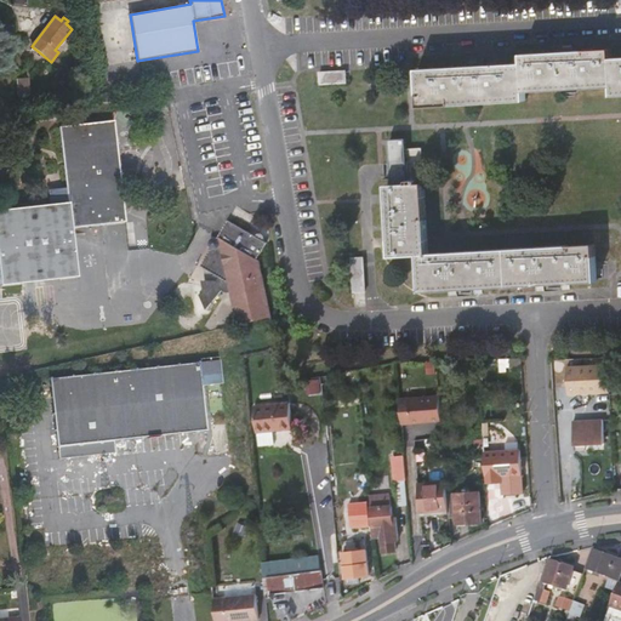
[(523,64),(419,70),(421,104),(525,98),(525,89),(560,87),(614,84),(614,93),(620,92),(620,58),(611,58),(611,50),(523,55),(523,64)]
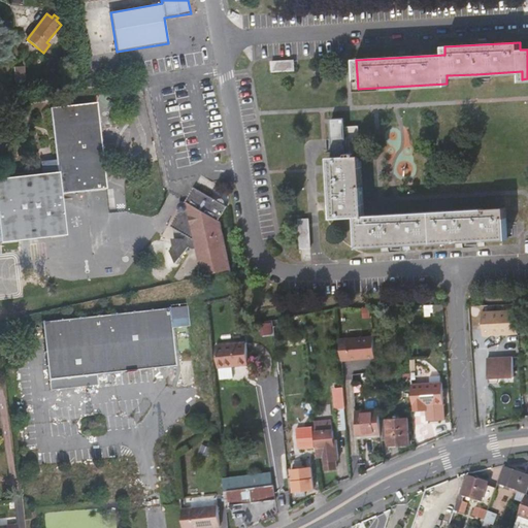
[(294,60),(272,61),(272,71),(295,70),(294,60)]
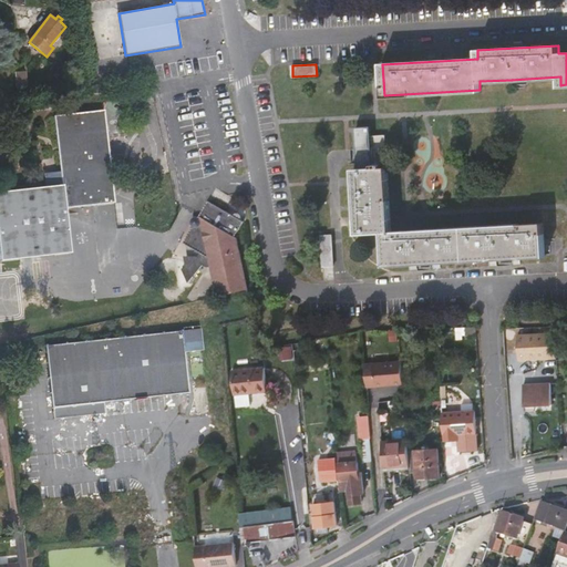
[(16,82),(26,81),(26,72),(16,72),(16,82)]
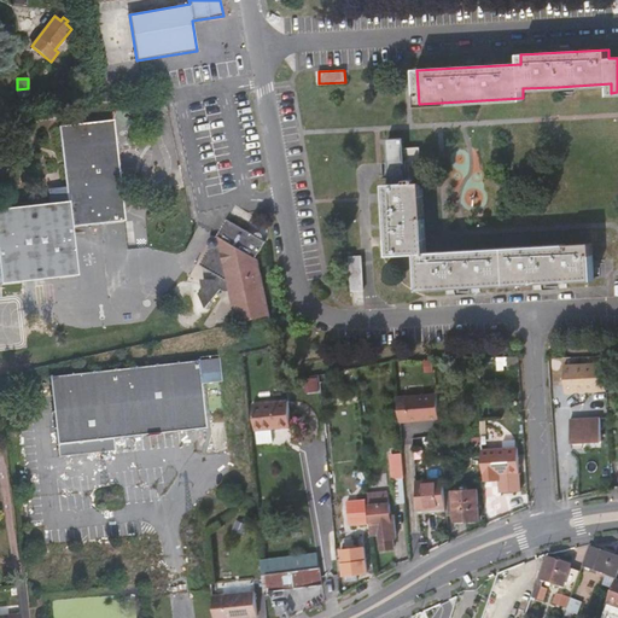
[(114,120),(58,127),(68,202),(0,209),(0,280),(0,285),(23,283),(76,277),(71,227),(124,221),(114,120)]
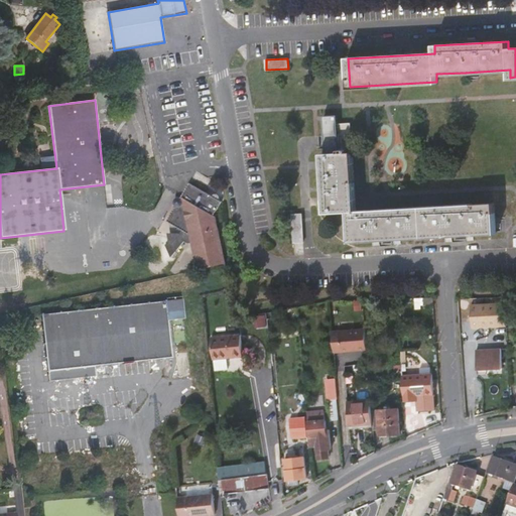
[(471,233),(496,232),(495,224),(494,205),(390,210),(354,212),(351,152),(353,152),(351,123),(325,124),(326,142),(327,154),(323,154),(324,165),(327,213),(349,212),(351,240),(373,238),(397,237),(405,237),(459,234),(471,233)]
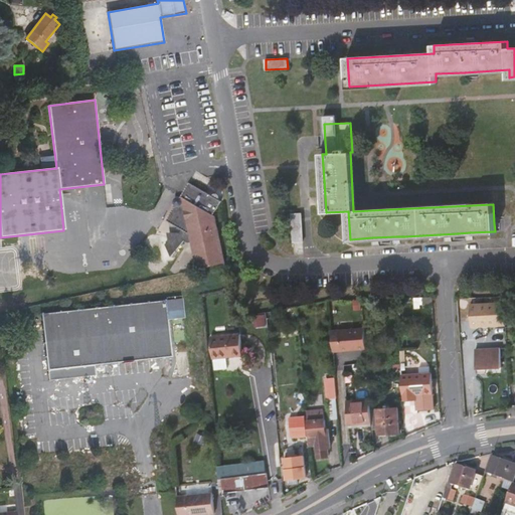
[(190,242),(196,271),(197,270),(224,264),(214,217),(212,215),(221,202),(189,182),(181,195),(180,196),(178,196),(176,197),(175,200),(175,202),(176,204),(167,219),(181,228),(180,233),(171,234),(172,241),(167,243),(165,244),(170,256),(184,240),(187,242),(190,242)]
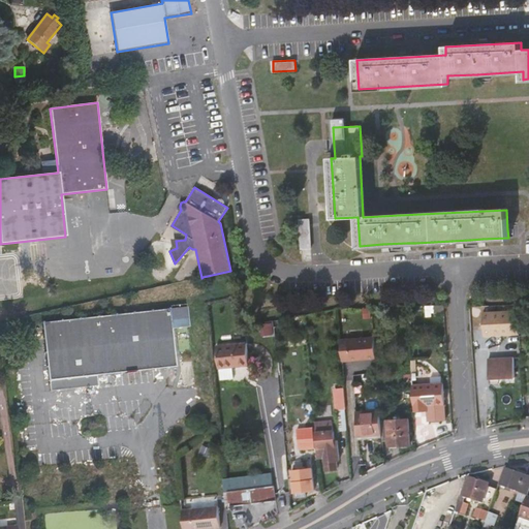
[(302,248),(312,248),(310,219),(301,220),(302,248)]
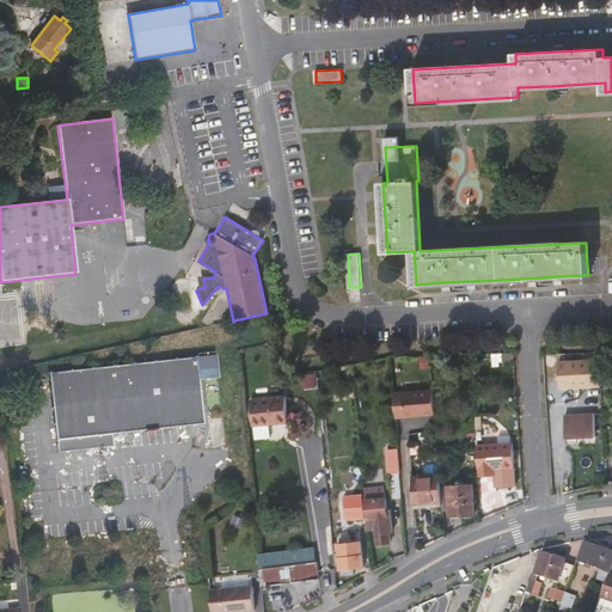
[(67,438),(112,433),(187,424),(204,423),(199,377),(218,374),(216,354),(49,373),(51,392),(55,428),(57,439),(67,438)]
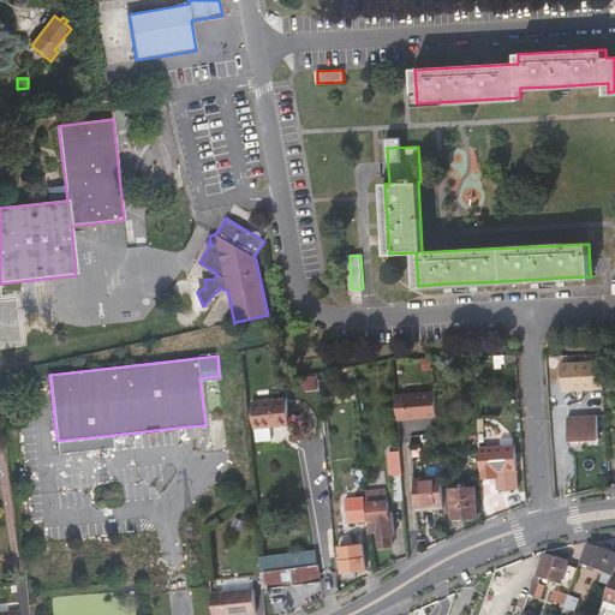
[(602,362),(561,364),(563,390),(603,388),(602,362)]
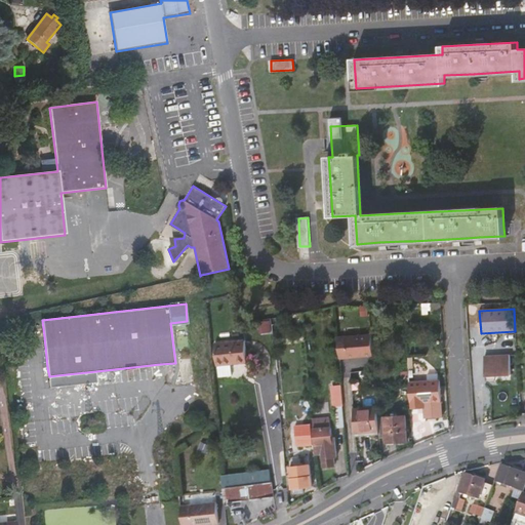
[(372,335),(346,337),(348,359),(358,358),(358,357),(363,356),(363,357),(373,357),(372,335)]
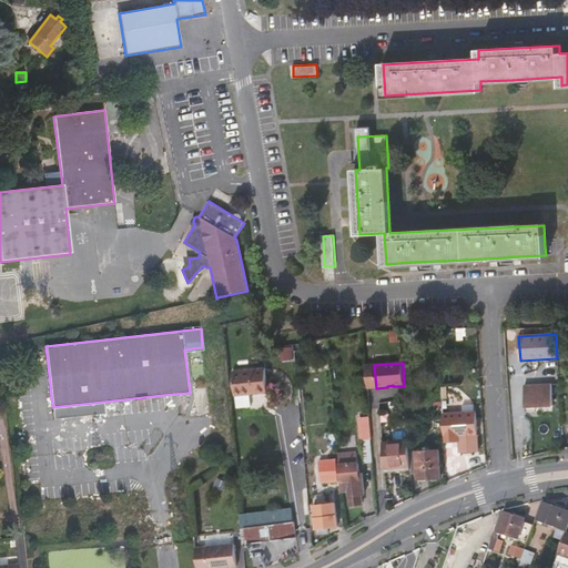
[(251,395),(267,394),(265,368),(233,371),(235,396),(236,396),(237,408),(252,407),(251,395)]
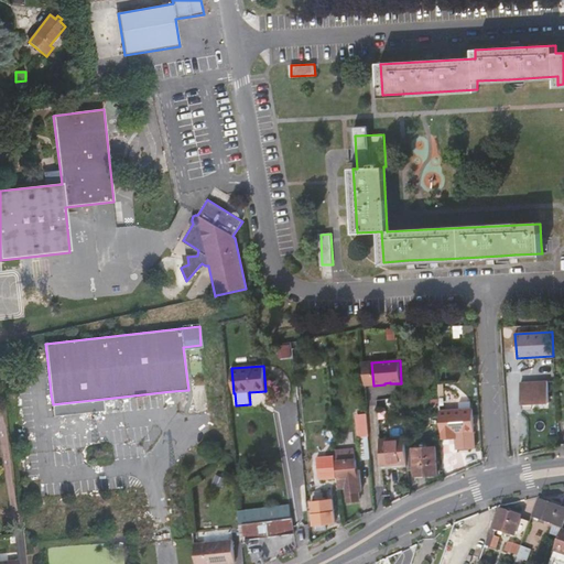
[(31,400),(41,401),(42,381),(32,380),(31,400)]
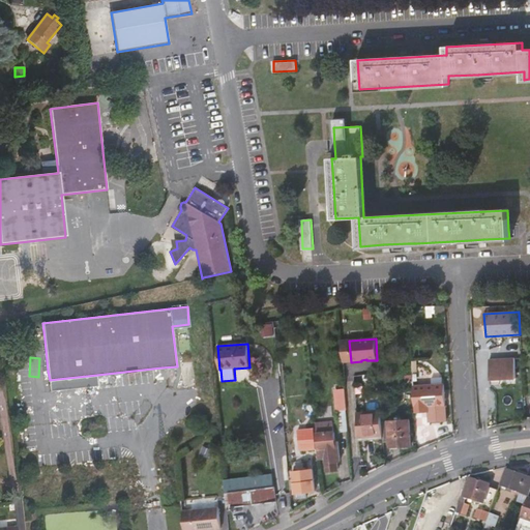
[(492,385),(517,384),(516,379),(517,379),(516,358),(489,360),(490,380),(491,380),(492,385)]
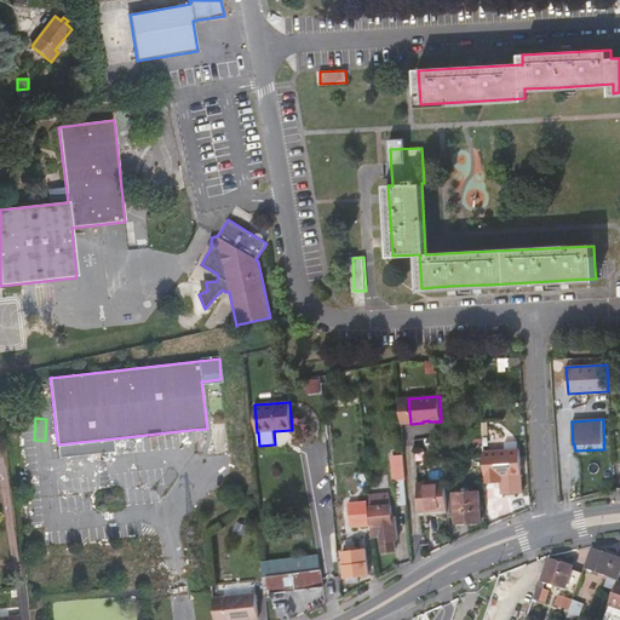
[(115,454),(114,438),(68,443),(58,445),(56,434),(52,434),(55,460),(115,454)]
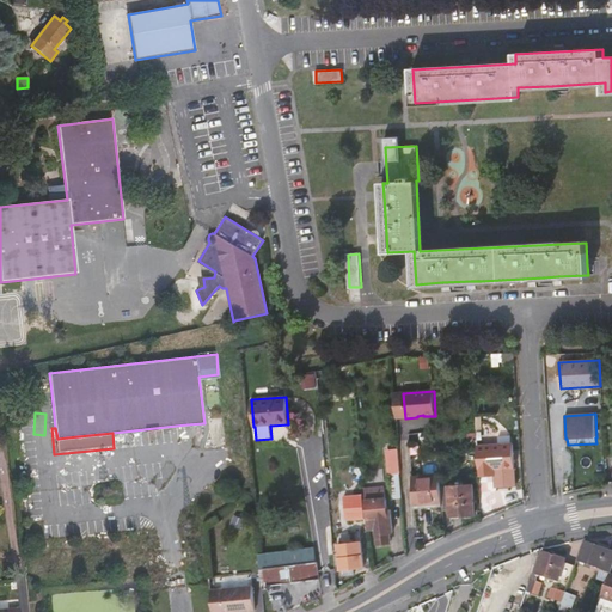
[(399,464),(397,439),(386,440),(389,465),(390,465),(392,489),(402,488),(399,464)]
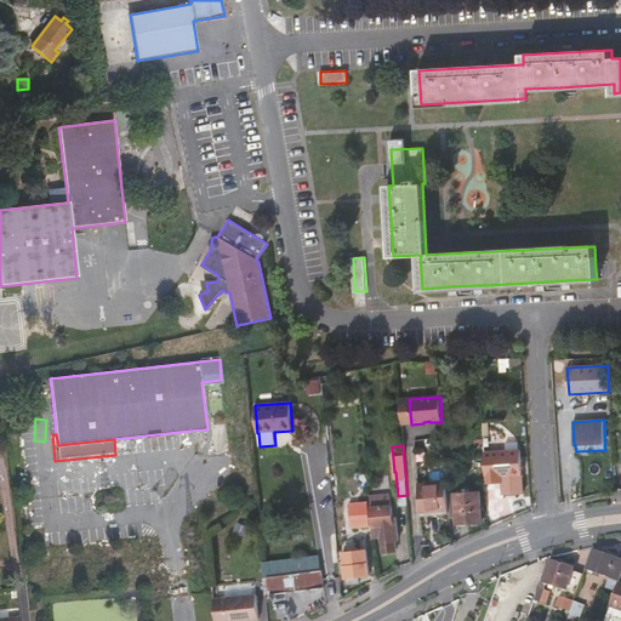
[(522,449),(484,451),(486,479),(502,478),(502,474),(523,473),(522,449)]
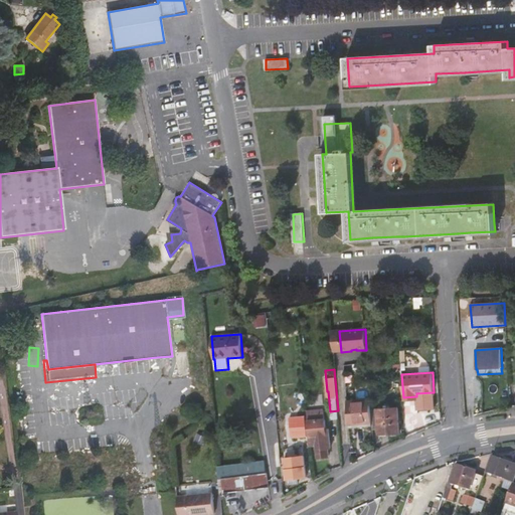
[(350,428),(372,426),(369,399),(347,400),(350,428)]
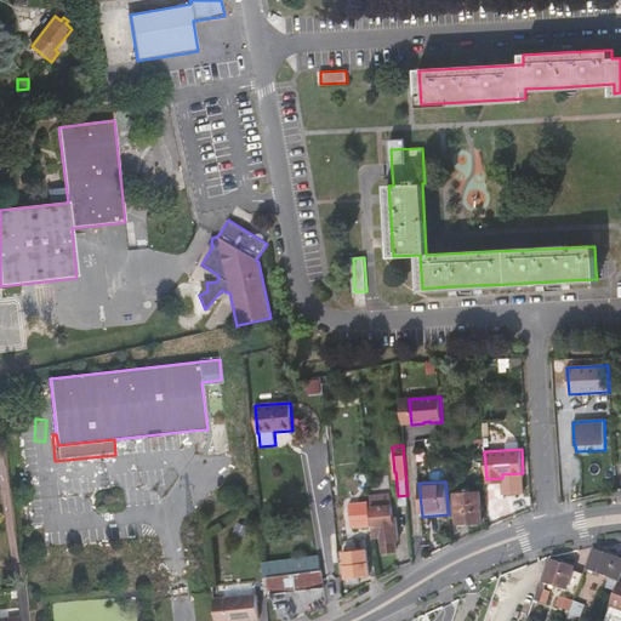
[(448,494),(450,517),(456,517),(457,523),(482,520),(479,493),(448,494)]
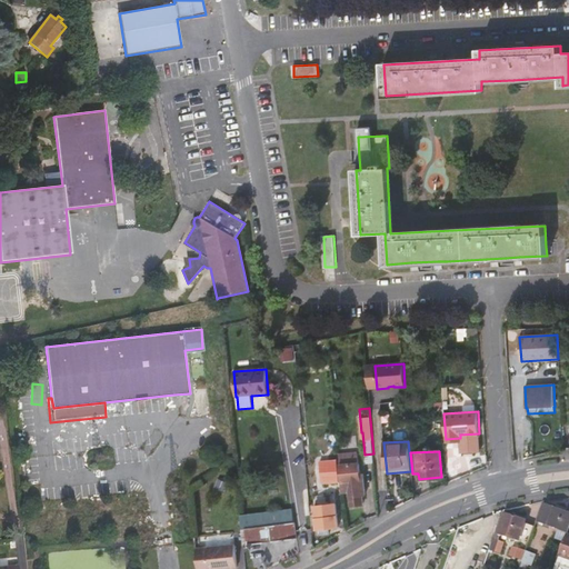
[(359,455),(340,456),(341,467),(342,485),(343,493),(350,493),(351,507),(362,506),(361,497),(366,496),(365,476),(361,476),(360,465),(359,465),(359,455)]
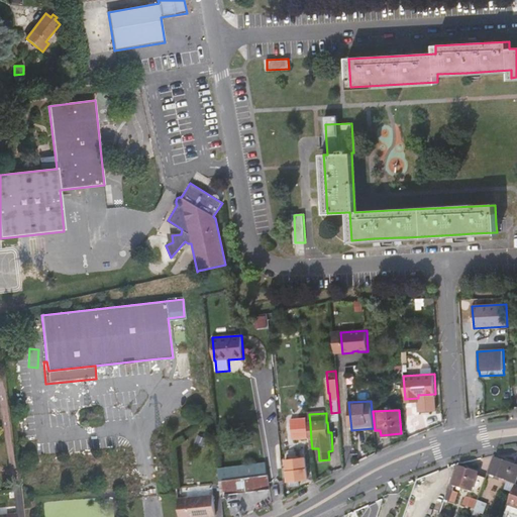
[(306,441),(304,421),(291,422),(291,426),(284,426),(284,430),(288,430),(288,436),(302,435),(303,441),(306,441)]
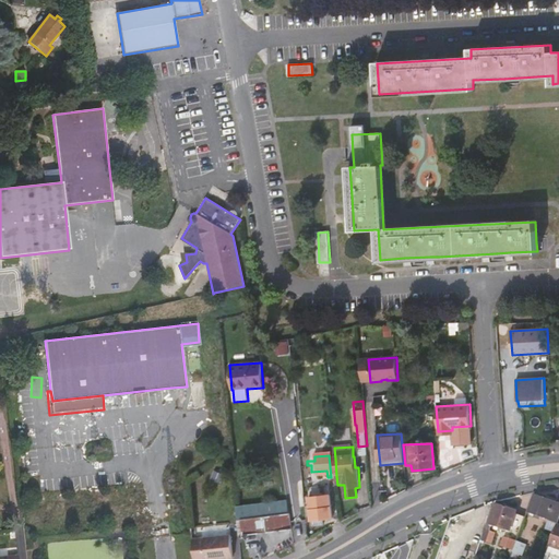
[(106,482),(121,479),(119,463),(104,464),(106,482)]
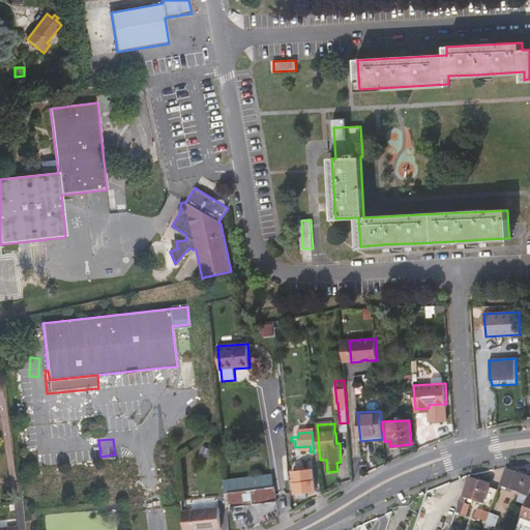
[(529,499),(529,496),(529,479),(526,479),(527,476),(508,470),(502,487),(508,489),(520,492),(519,496),(528,500),(529,499)]
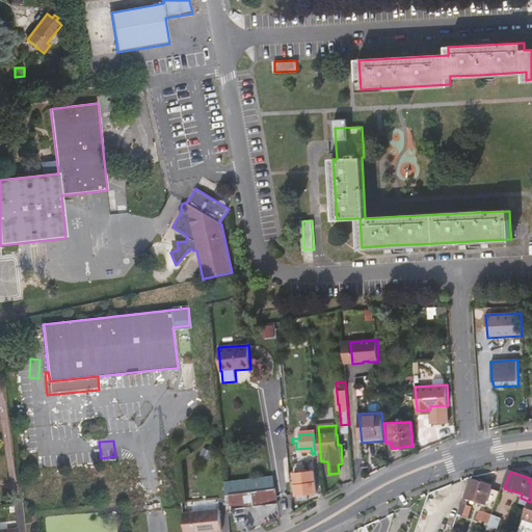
[(68,491),(83,490),(82,475),(68,476),(68,491)]
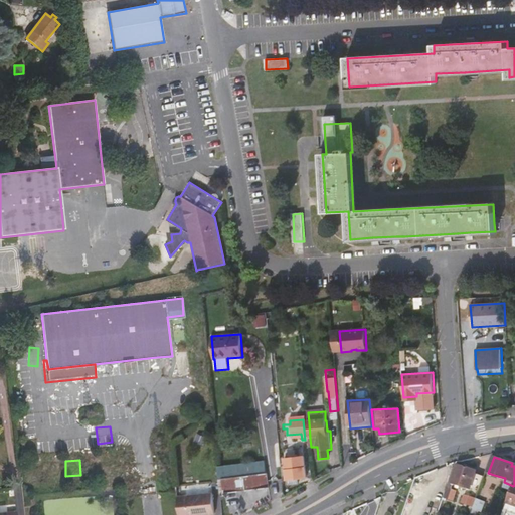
[(287,486),(298,484),(297,479),(305,478),(304,461),(287,463),(288,468),(286,469),(287,486)]
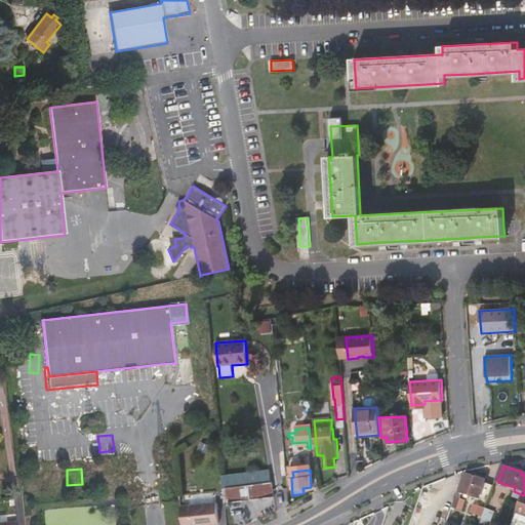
[(491,491),(493,485),(486,483),(486,481),(466,474),(465,478),(461,477),(451,507),(462,511),(466,500),(459,498),(461,492),(466,494),(465,497),(469,498),(470,495),(481,499),(481,498),(488,500),(489,495),(491,491)]
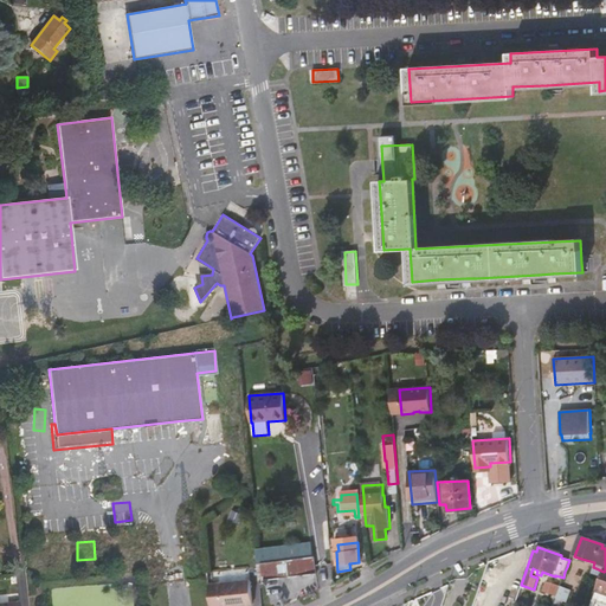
[(316,573),(315,556),(262,562),(264,579),(316,573)]
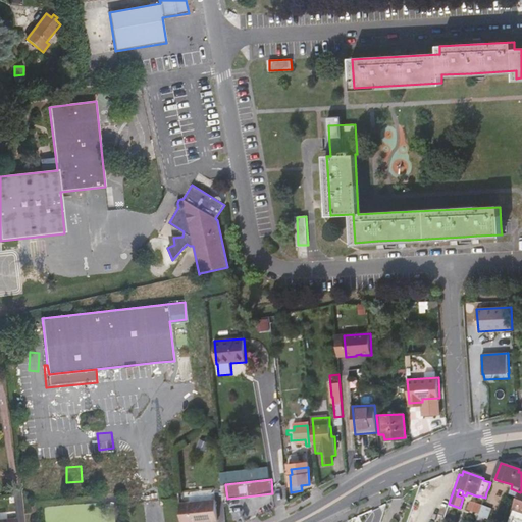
[(518,500),(520,492),(511,488),(508,496),(518,500)]
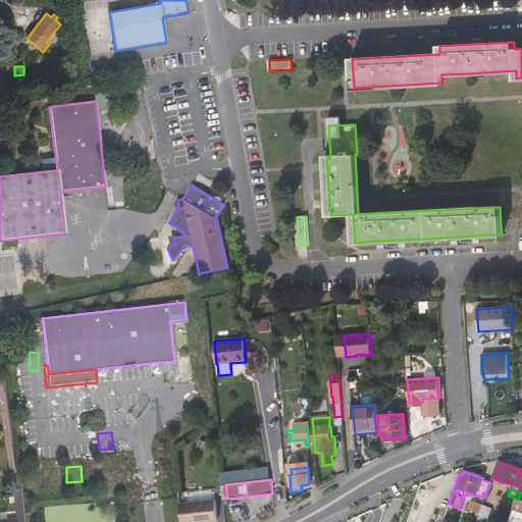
[(447,512),(449,506),(449,504),(448,504),(424,494),(420,504),(439,512),(441,510),(447,512)]
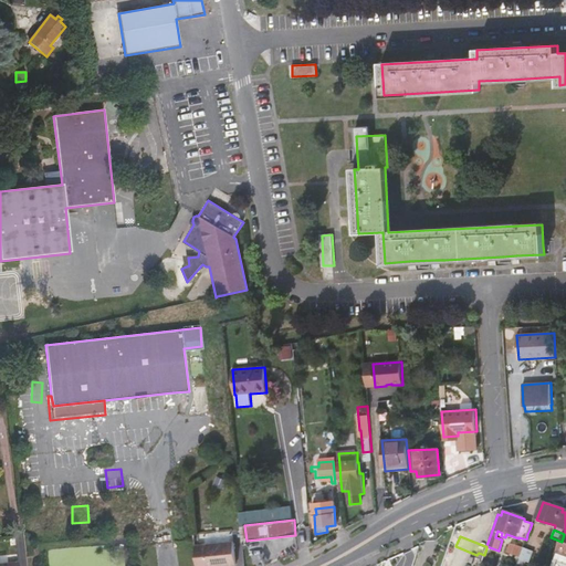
[(234,542),(196,545),(197,565),(218,565),(237,564),(234,542)]
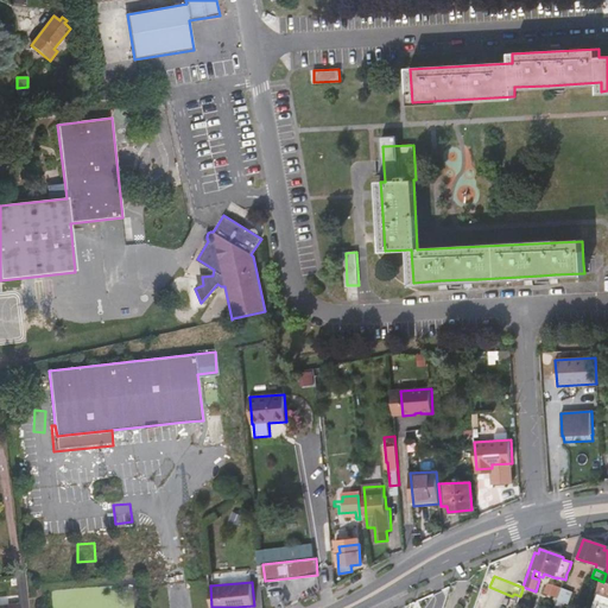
[(558,599),(562,588),(549,583),(545,594),(558,599)]
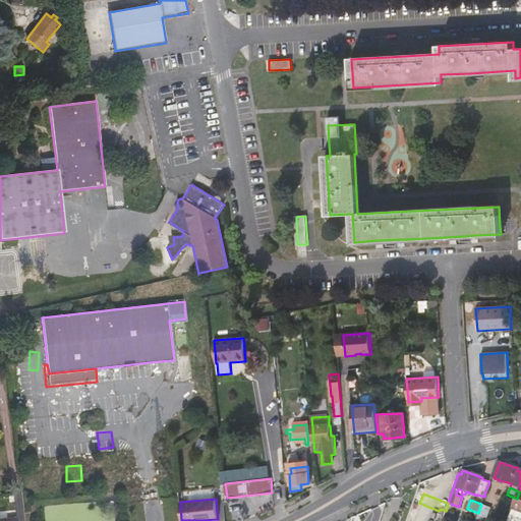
[(412,507),(409,517),(416,520),(419,509),(412,507)]
